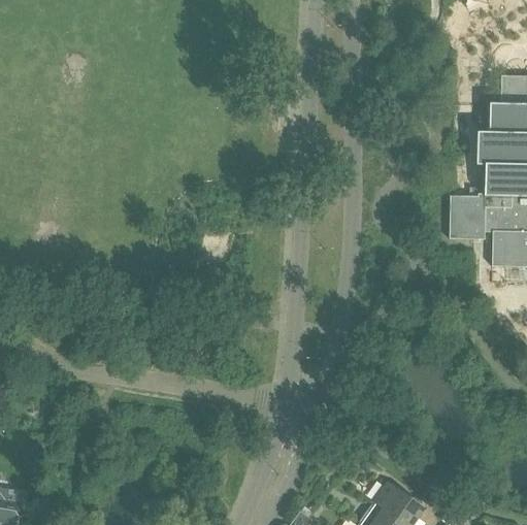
[(526,75),(501,75),(501,104),(489,104),(489,133),(478,132),(476,163),(485,163),(485,193),(479,193),(479,196),(450,195),(450,237),(485,238),(485,231),(493,231),(492,265),(526,265),(526,75)]
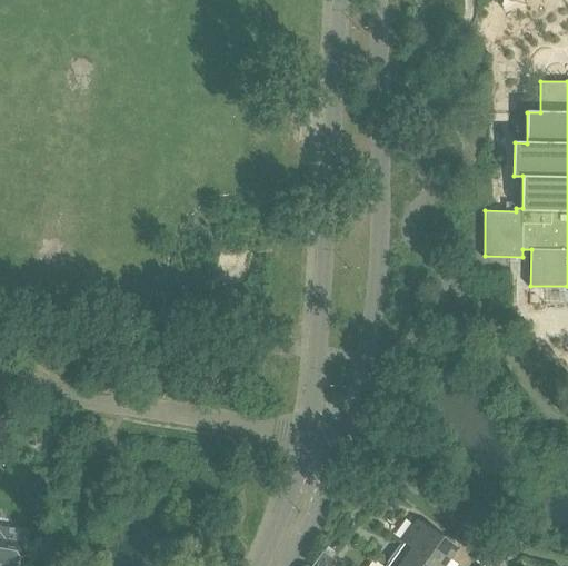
[(35,472),(27,477),(26,485),(33,497),(42,499),(49,495),(50,486),(42,474),(35,472)]
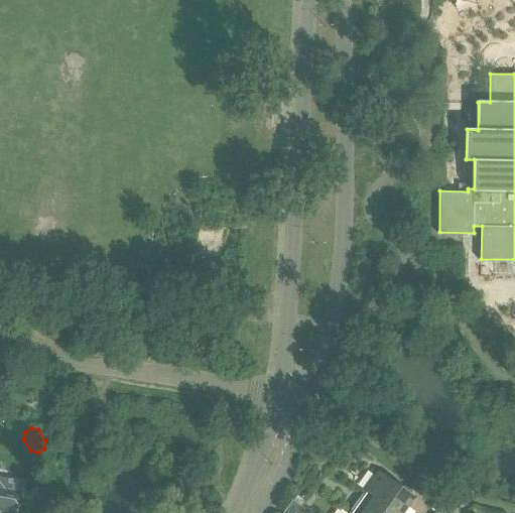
[(322,458),(316,465),(325,471),(330,464),(322,458)]
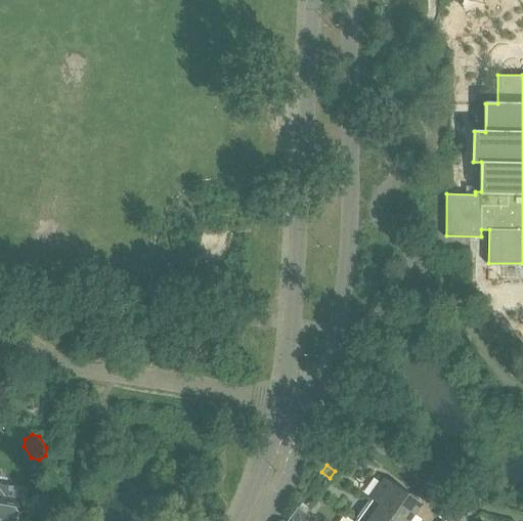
[(387,494),(380,504),(403,520),(408,520),(423,503),(386,477),(378,488),(387,494)]
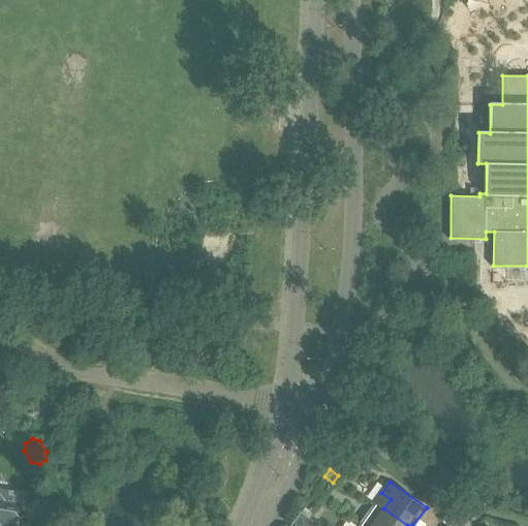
[(6,500),(0,492),(0,525),(21,525),(25,503),(6,500)]
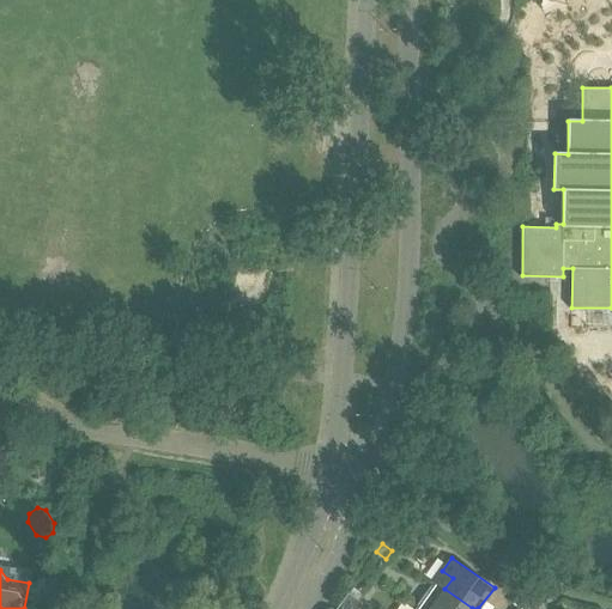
[(364,591),(358,586),(353,583),(349,590),(355,595),(359,597),(364,591)]
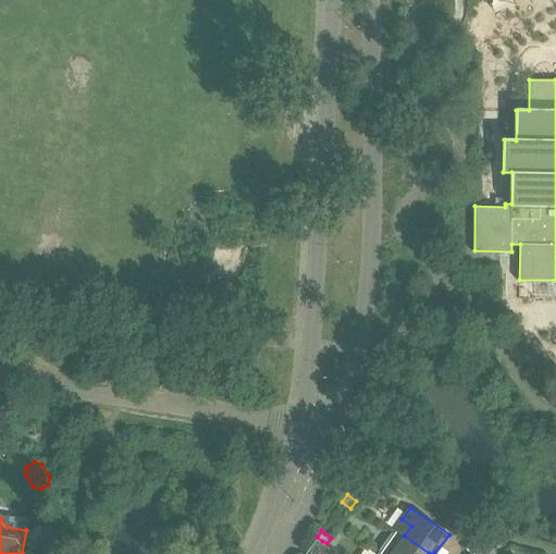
[(429,553),(404,536),(391,553),(429,553)]
